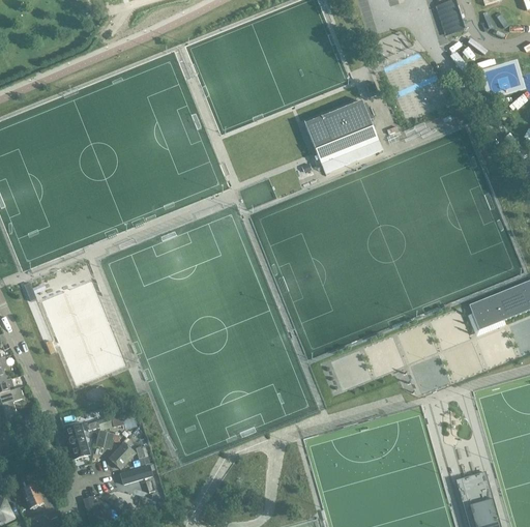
[(365,83),(371,96),(379,93),(374,80),(365,83)]
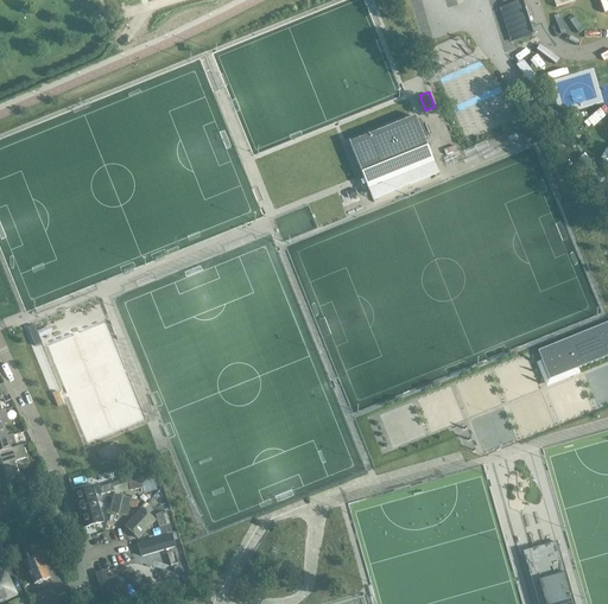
[(419,124),(416,114),(349,141),(362,173),(368,189),(369,188),(373,197),(401,185),(398,176),(406,173),(410,182),(438,171),(435,161),(425,137),(430,134),(424,121),(419,124)]
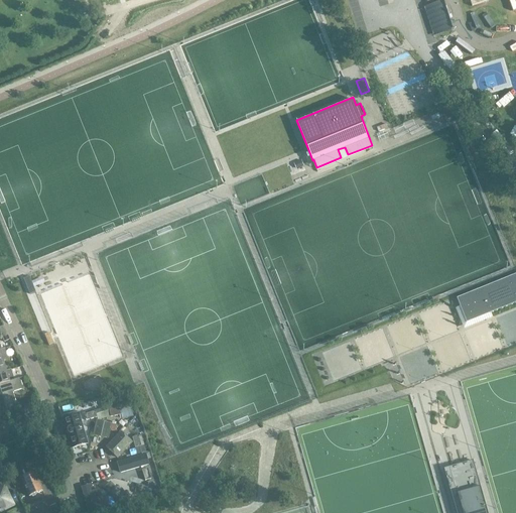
[(467,321),(515,299),(515,271),(457,296),(467,321)]
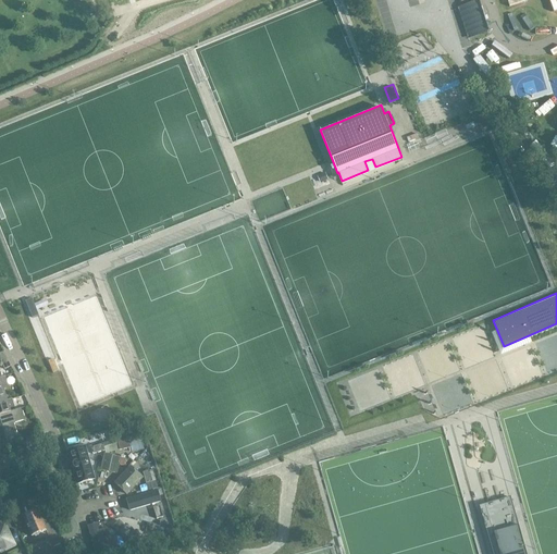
[(32,296),(26,298),(33,316),(39,312),(32,296)]
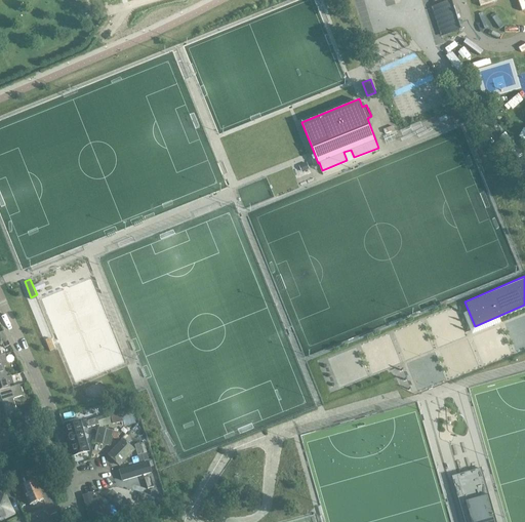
[(50,336),(45,338),(50,350),(55,348),(50,336)]
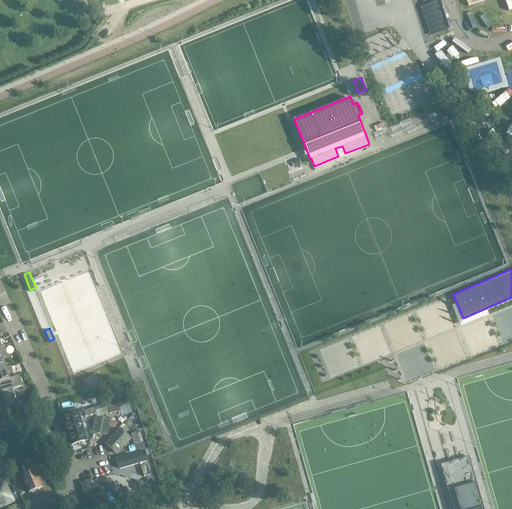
[(0,356),(3,356),(8,354),(5,343),(1,344),(0,344),(0,356)]
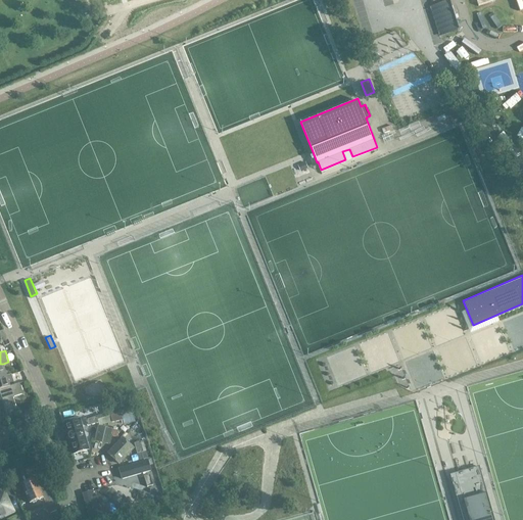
[(0,387),(10,384),(14,382),(11,372),(6,374),(0,375),(0,387)]
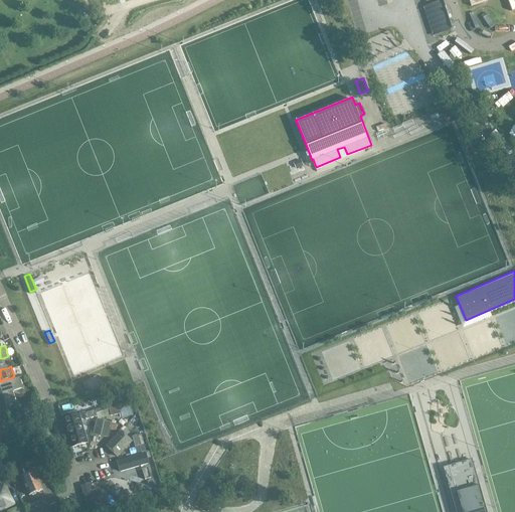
[(20,375),(14,376),(10,378),(0,381),(0,386),(5,403),(6,402),(15,399),(16,399),(13,389),(23,386),(20,375)]
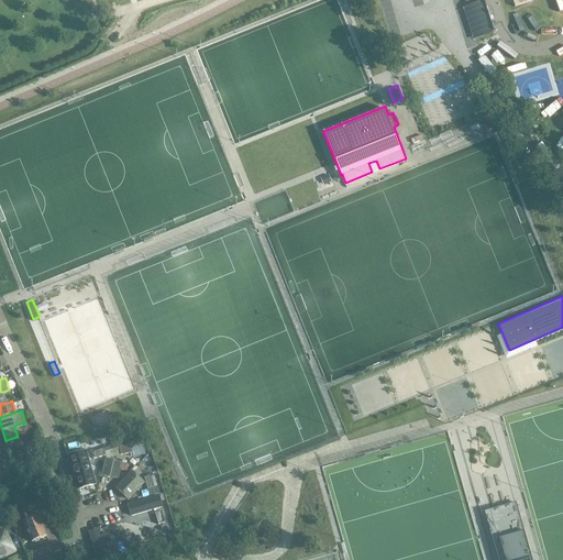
[(119,446),(127,443),(125,438),(121,439),(121,437),(127,436),(125,427),(108,431),(111,443),(113,447),(119,446)]
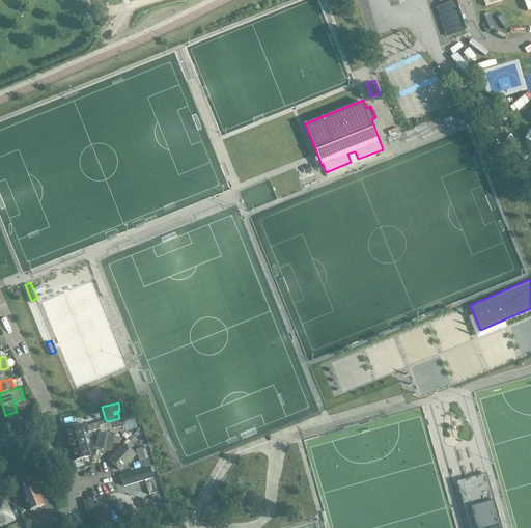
[(514,409),(518,426),(530,424),(530,412),(525,413),(522,408),(514,409)]
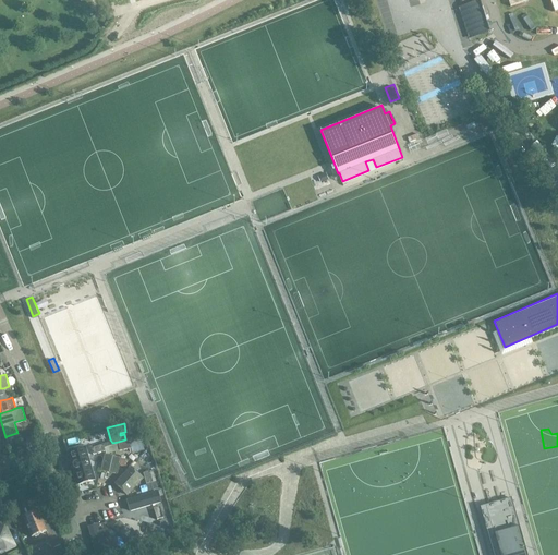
[(105,449),(104,442),(92,445),(94,453),(105,449)]
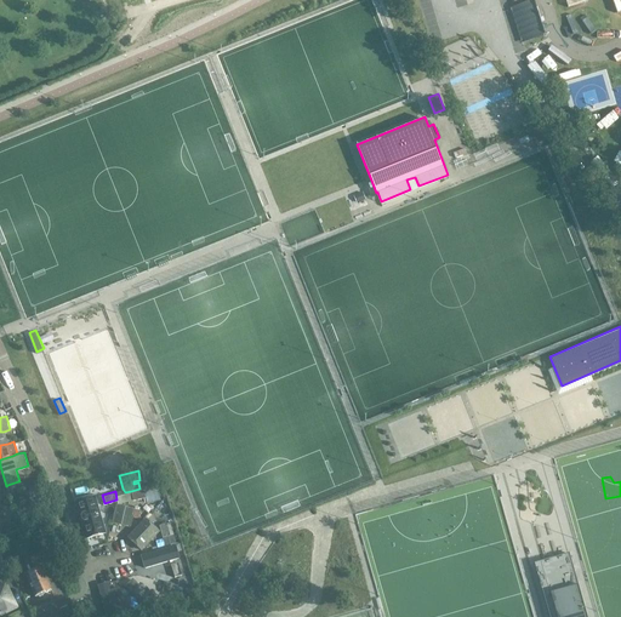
[(0,510),(12,504),(6,492),(0,495),(0,510)]
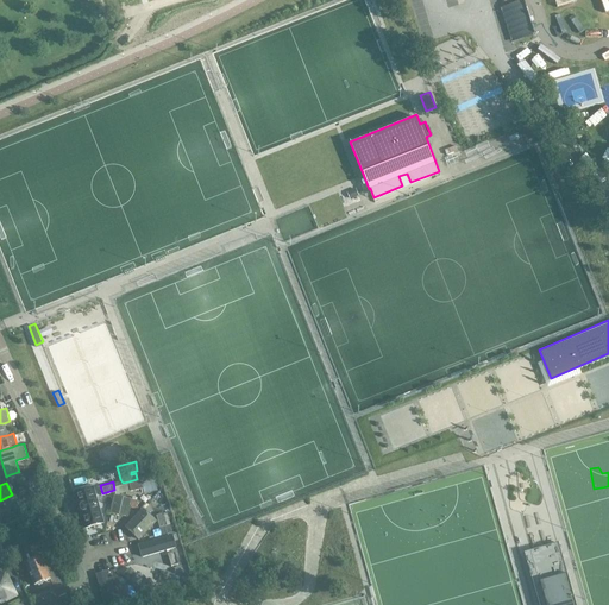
[(83,528),(105,522),(93,484),(73,490),(83,528)]
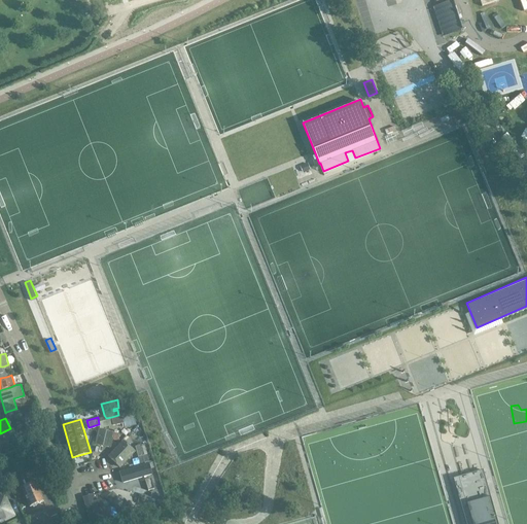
[(99,426),(95,442),(111,446),(112,438),(114,430),(99,426)]
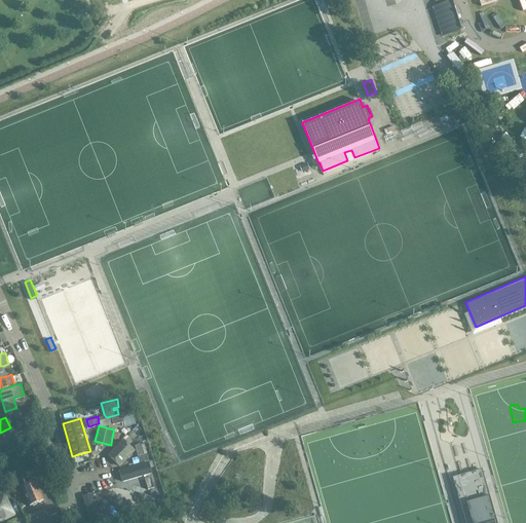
[(123,438),(108,453),(119,464),(135,449),(123,438)]
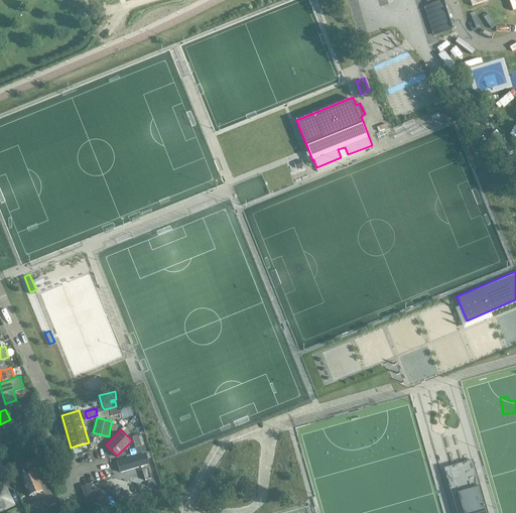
[(38,439),(48,435),(46,430),(36,434),(38,439)]
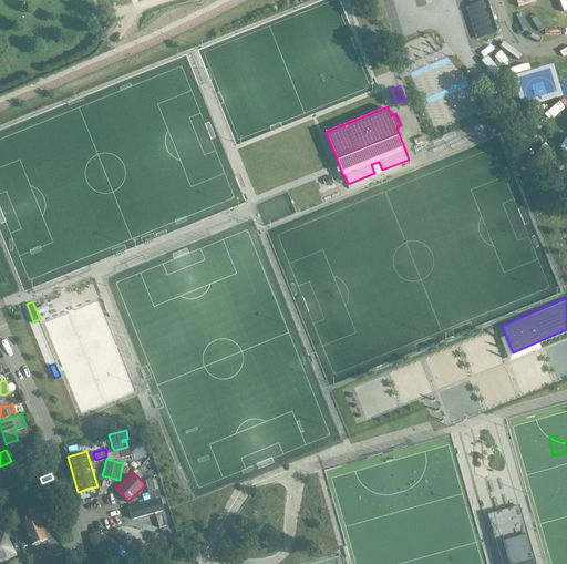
[(145,479),(148,490),(155,488),(152,477),(145,479)]
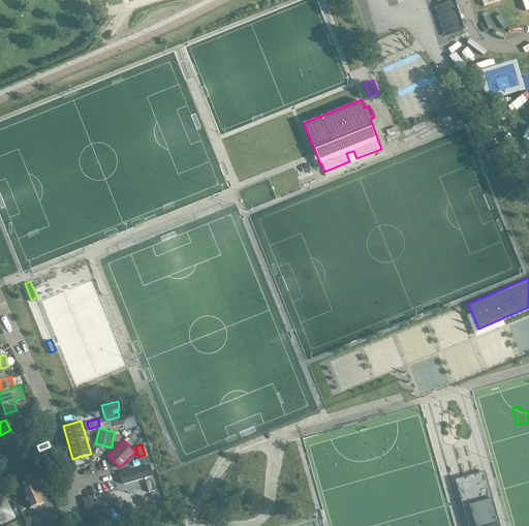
[(124,483),(152,474),(150,465),(121,472),(124,483)]
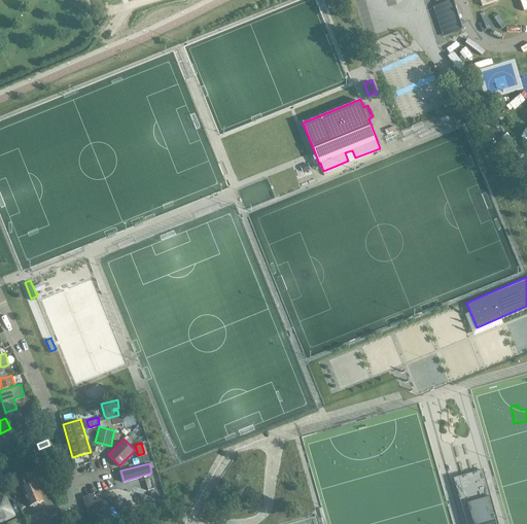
[(25,472),(29,482),(22,486),(30,504),(43,498),(36,482),(46,477),(40,464),(25,472)]
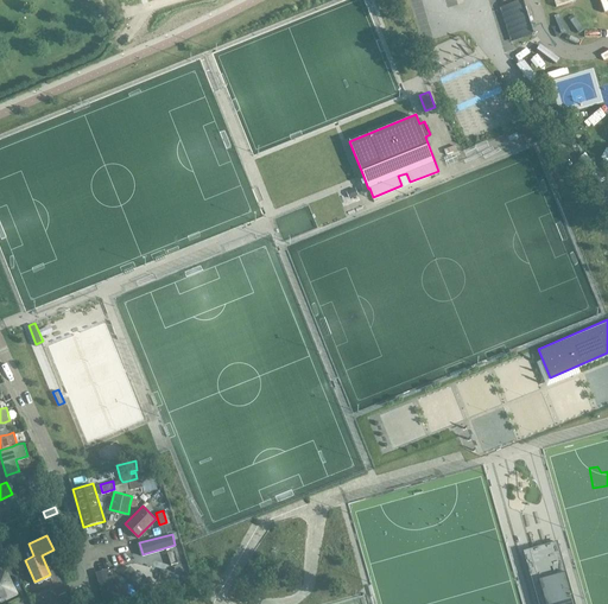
[(574,603),(556,539),(530,547),(545,603),(574,603)]
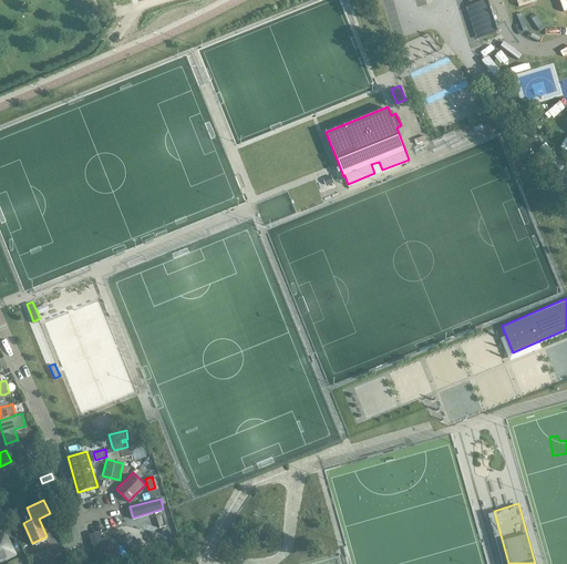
[(163,512),(156,514),(160,525),(167,523),(163,512)]
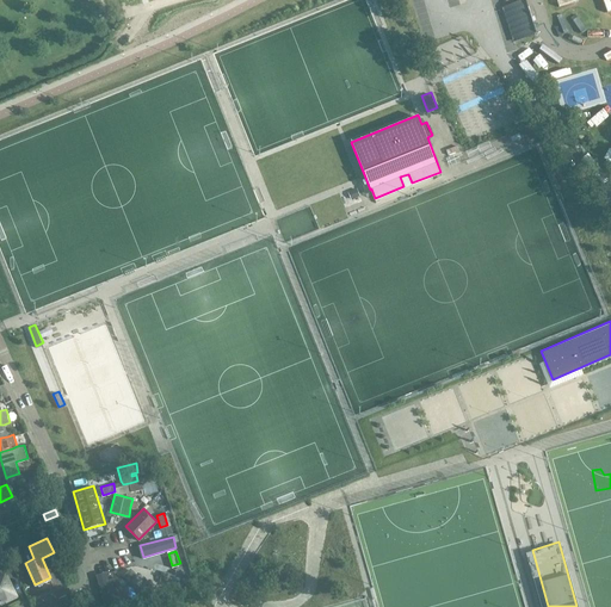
[(155,593),(150,588),(154,583),(149,577),(144,582),(131,568),(123,575),(147,600),(155,593)]
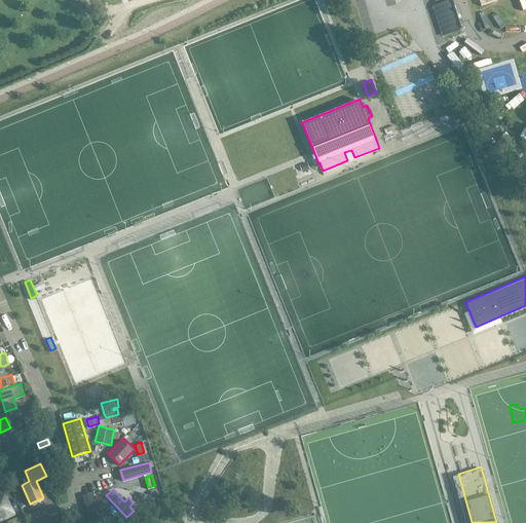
[(155,495),(140,491),(137,499),(152,505),(155,495)]
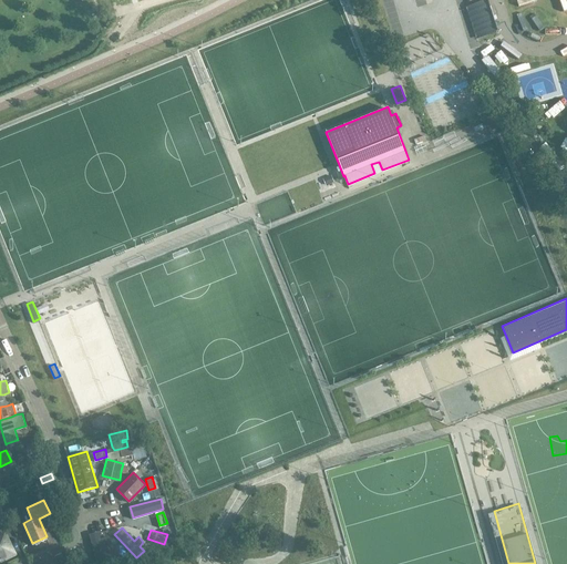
[(0,559),(13,552),(9,542),(4,533),(0,534),(0,559)]
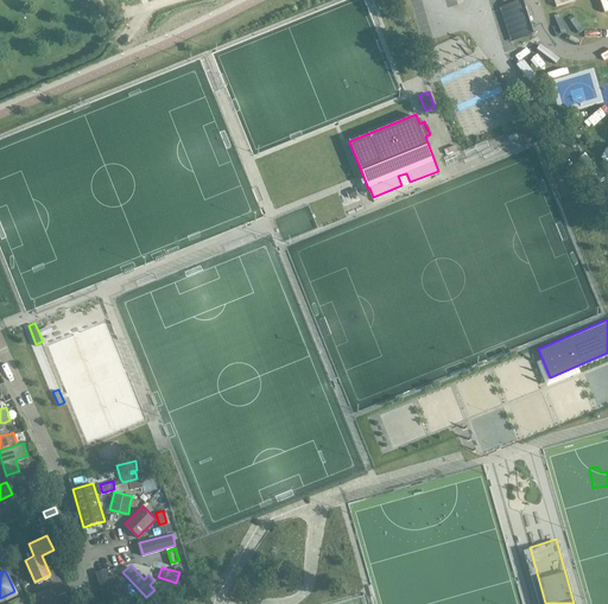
[(113,603),(114,603),(125,602),(118,573),(106,576),(113,603)]
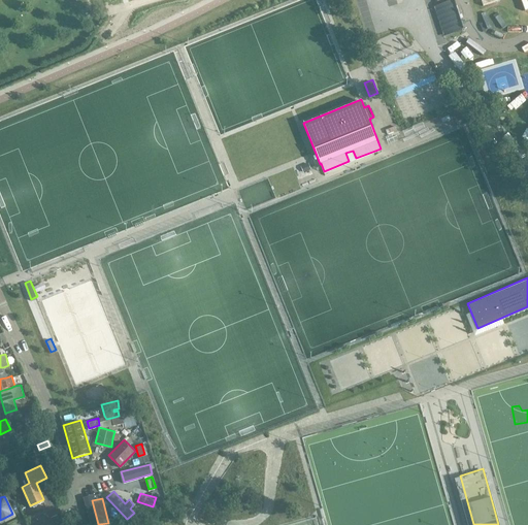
[(149,510),(138,513),(140,519),(151,516),(149,510)]
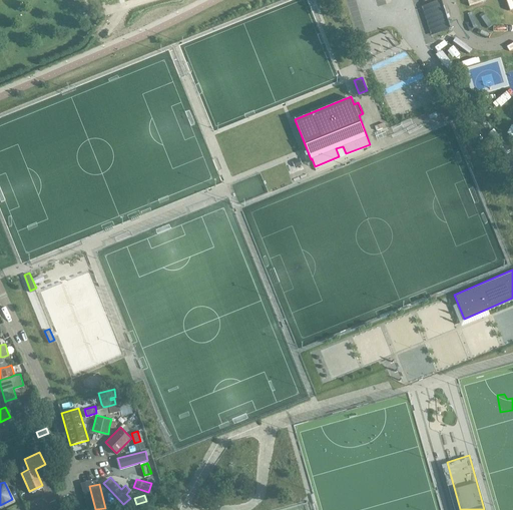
[(125,509),(135,506),(134,501),(124,505),(125,509)]
